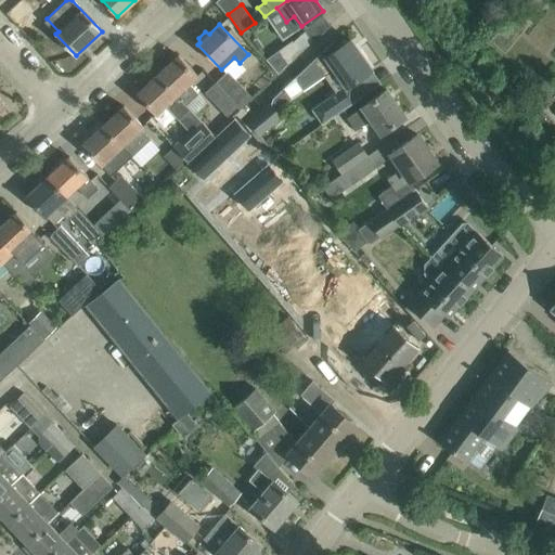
[(272,43),(287,65),(312,41),(305,29),(304,29),(305,30),(292,43),(286,35),(272,43)]
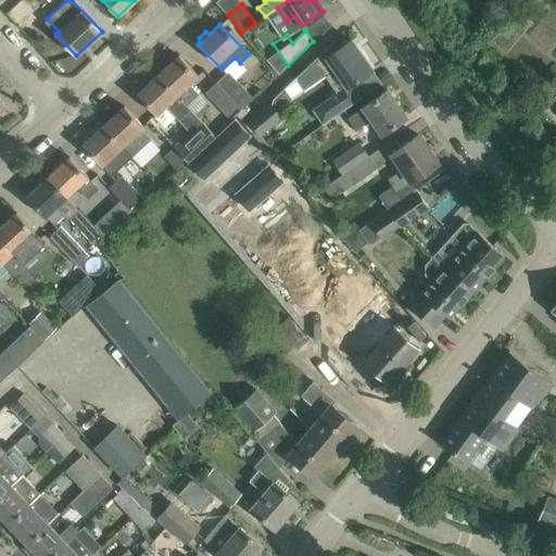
[(307,65),(295,77),(301,86),(304,90),(326,75),(335,68),(346,87),(354,81),(355,81),(371,70),(351,39),(341,46),(336,39),(307,65)]
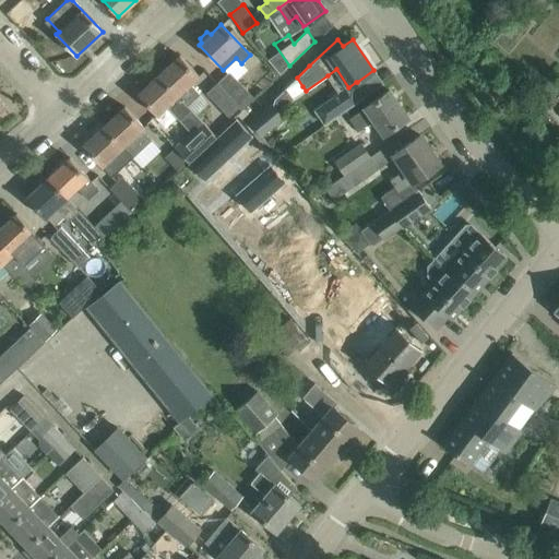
[(158,75),(187,106),(199,94),(190,84),(199,75),(179,56),(158,75)]
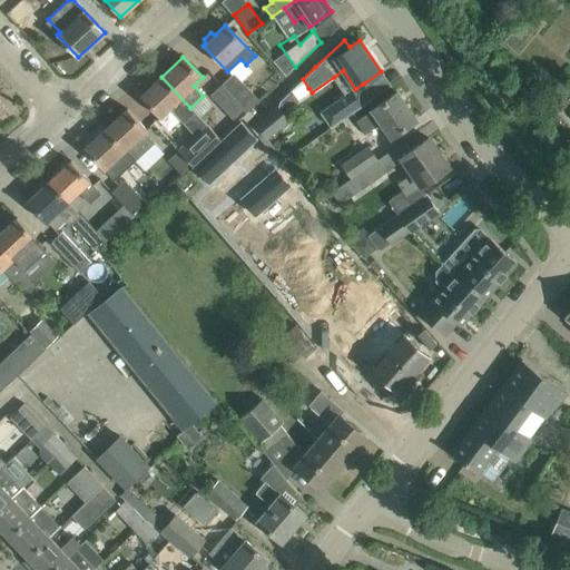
[(246,112),(258,100),(233,74),(220,86),(243,110),(246,112)]
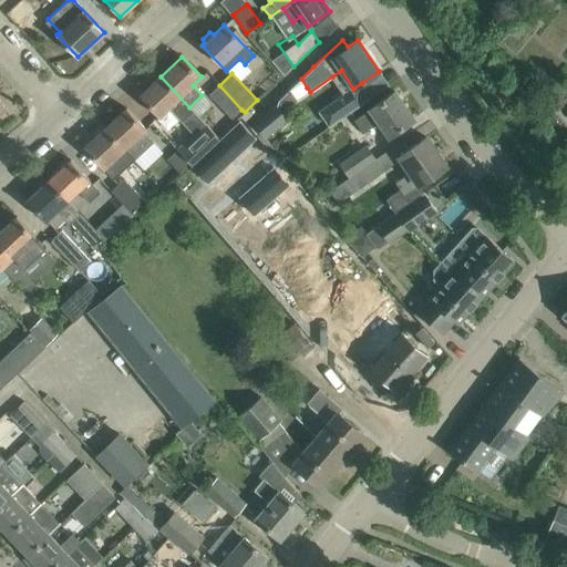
[(158,116),(168,107),(182,122),(193,112),(189,107),(161,76),(138,96),(158,116)]
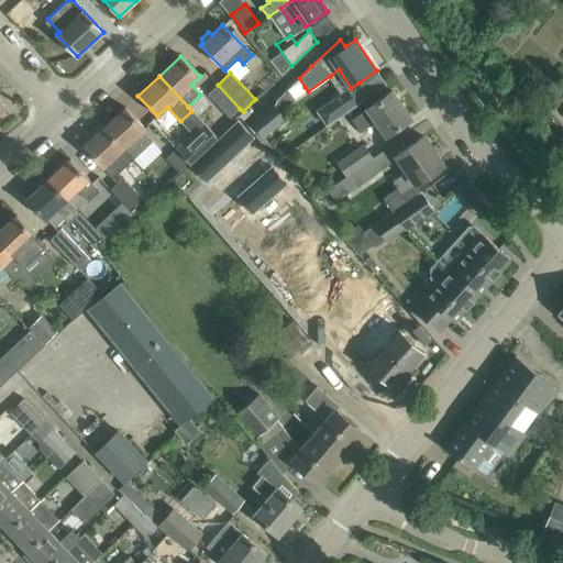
[(240,109),(218,85),(207,95),(230,118),(240,109)]
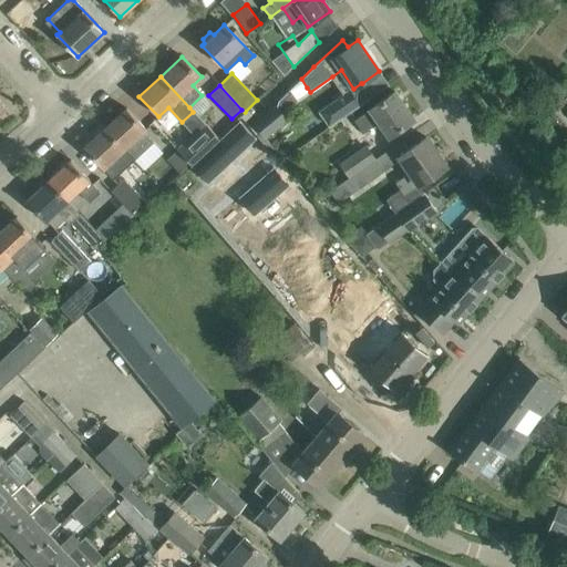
[(379,122),(389,136),(413,120),(394,92),(353,121),(362,133),(379,122)]
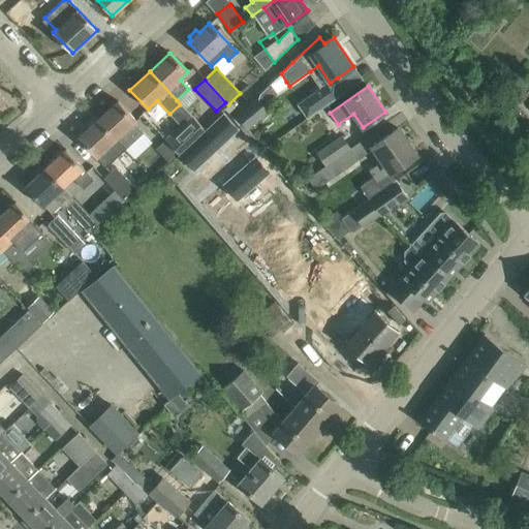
[(320,89),(298,105),(305,116),(329,100),(320,89)]
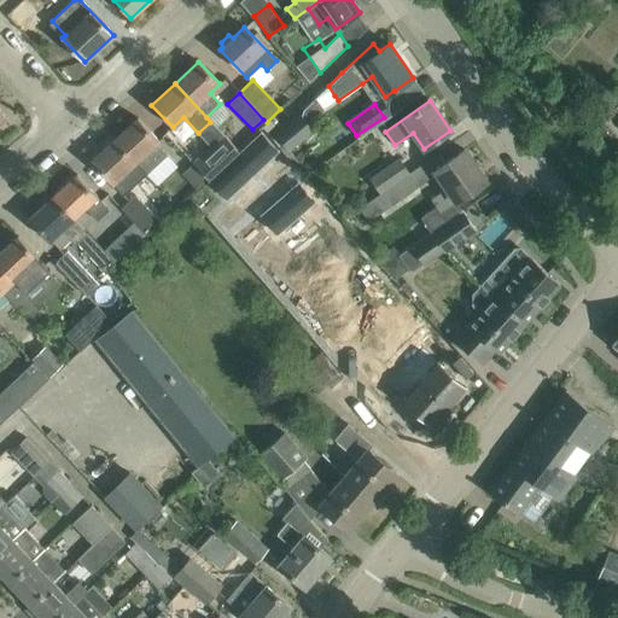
[(301,115),(275,135),(287,150),(313,129),(301,115)]
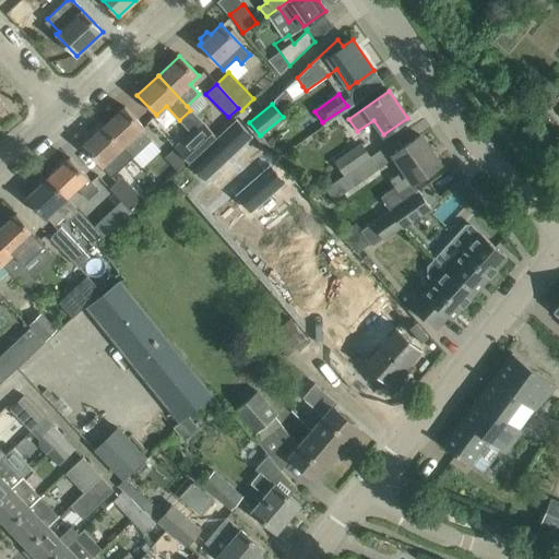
[(151,140),(141,129),(143,127),(125,107),(103,127),(133,158),(151,140)]
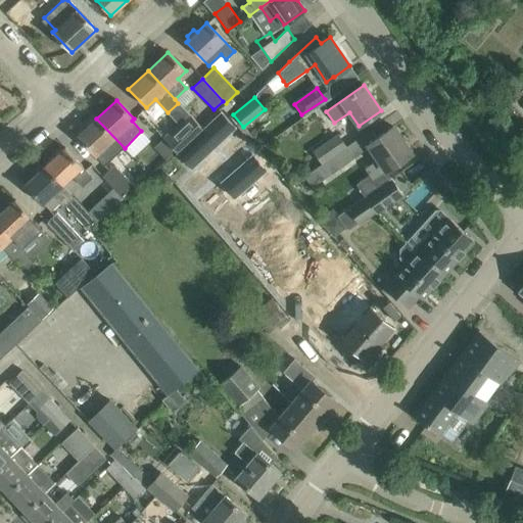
[(220,111),(176,152),(191,169),(193,167),(202,177),(221,159),(211,149),(235,128),(220,111)]
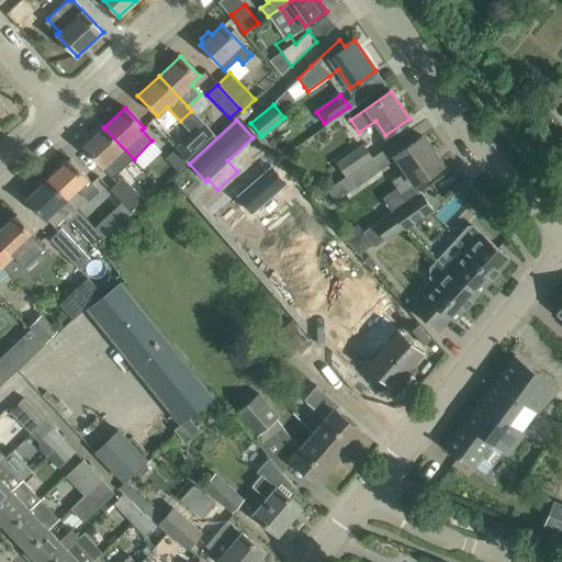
[(203,123),(176,149),(186,159),(188,163),(215,137),(203,123)]
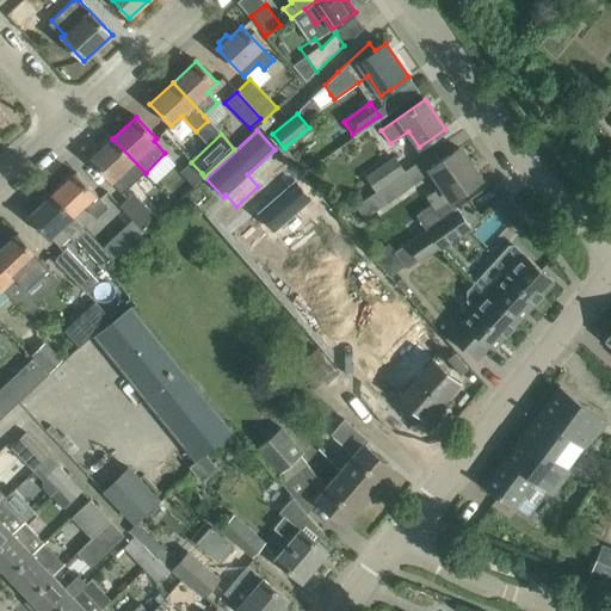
[(153,181),(146,173),(112,139),(90,160),(117,189),(128,180),(141,193),(153,181)]
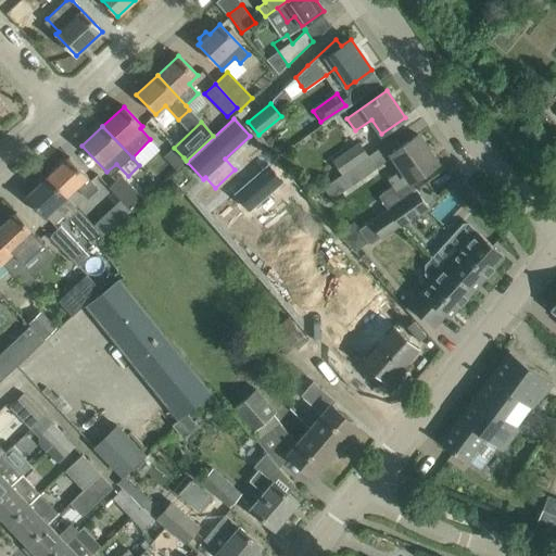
[(400,147),(389,154),(391,158),(401,171),(387,180),(391,187),(378,196),(388,209),(413,191),(407,184),(437,163),(417,135),(400,147)]
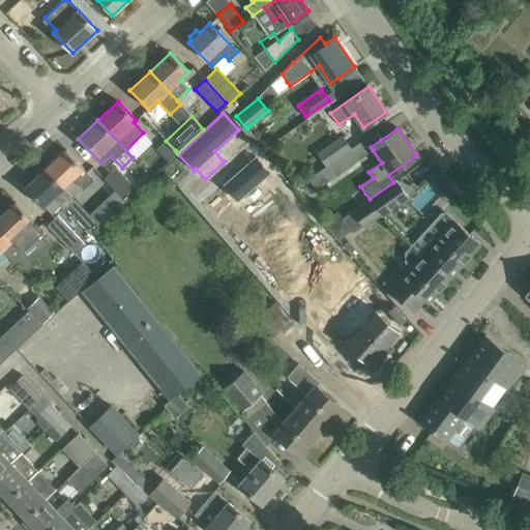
[(317,154),(319,157),(325,166),(349,150),(341,138),(317,154)]
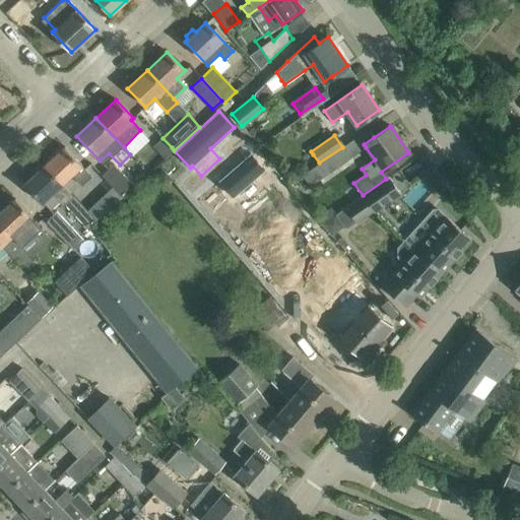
[(163,138),(153,146),(153,147),(159,154),(161,156),(165,159),(174,150),(172,147),(163,138)]
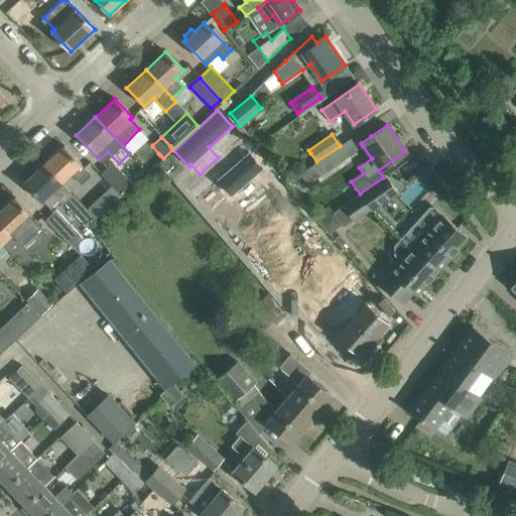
[(60,182),(70,173),(81,184),(91,175),(80,163),(81,163),(63,145),(43,164),(60,182)]
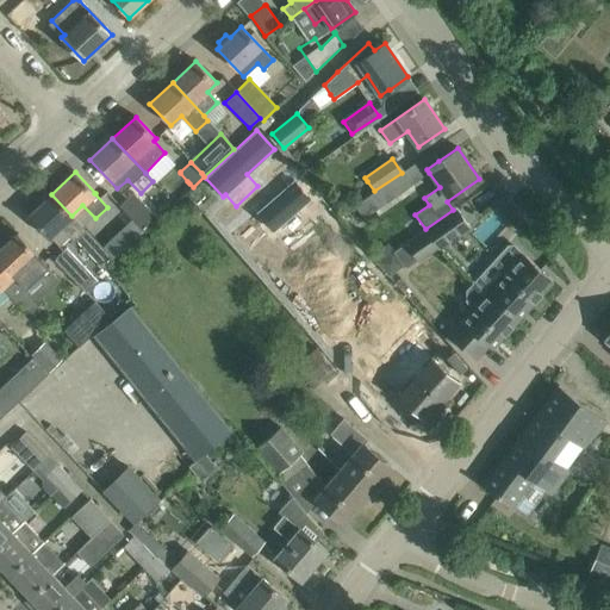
[(402,173),(374,191),(384,204),(410,186),(402,173)]
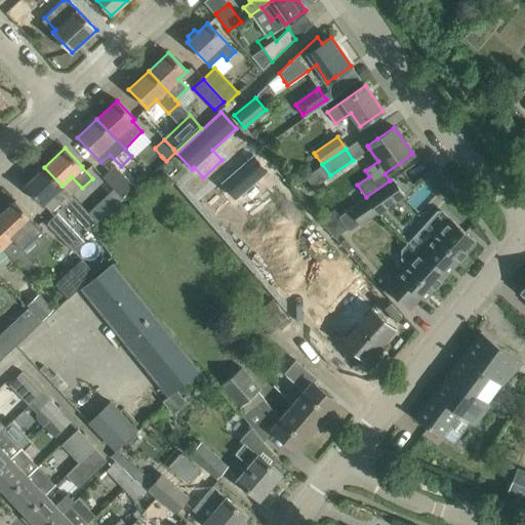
[(253,156),(221,183),(235,198),(267,171),(253,156)]
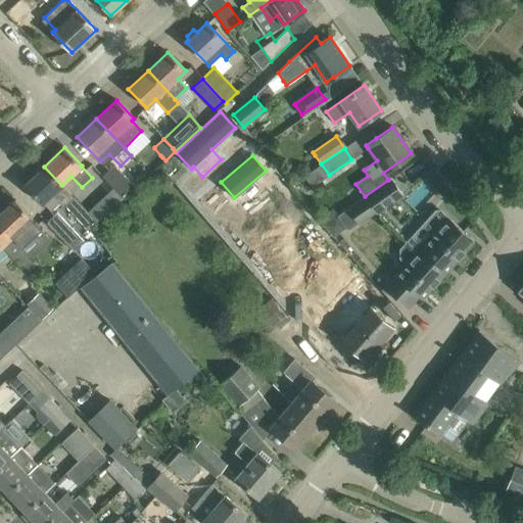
[(114,164),(102,177),(106,180),(114,189),(124,199),(136,188),(114,164)]
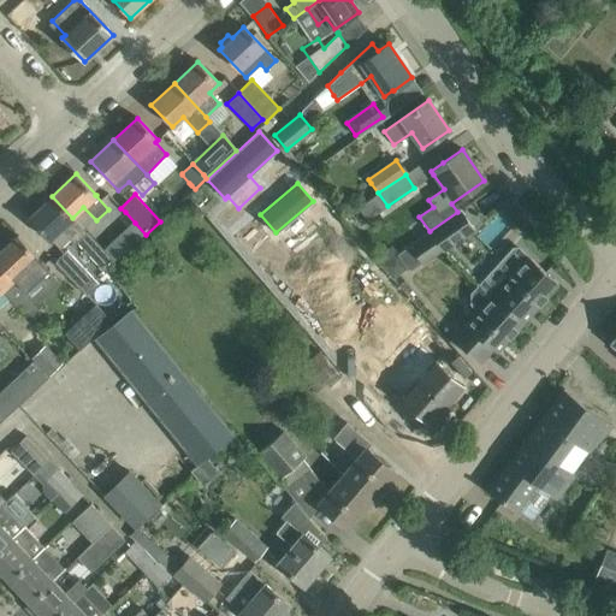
[(117,262),(95,241),(72,218),(52,196),(28,219),(48,240),(51,237),(60,248),(70,238),(75,243),(77,242),(107,272),(117,262)]
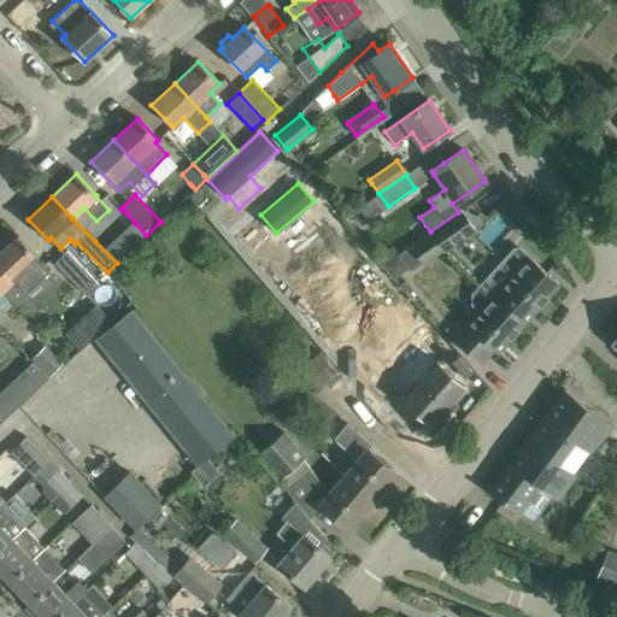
[(513,197),(497,209),(523,231),(532,222),(513,197)]
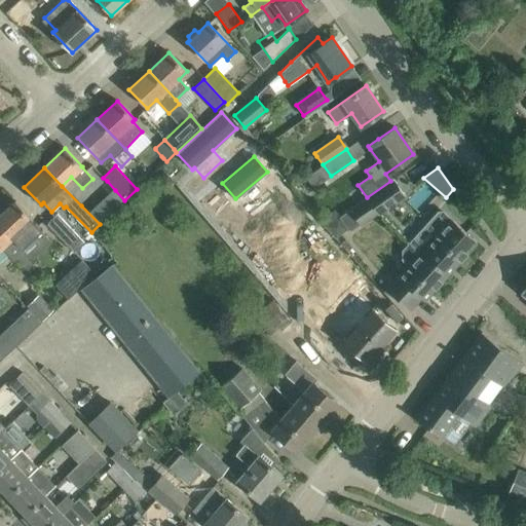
[(390,181),(367,197),(366,198),(377,213),(378,215),(405,196),(393,179),(390,181)]
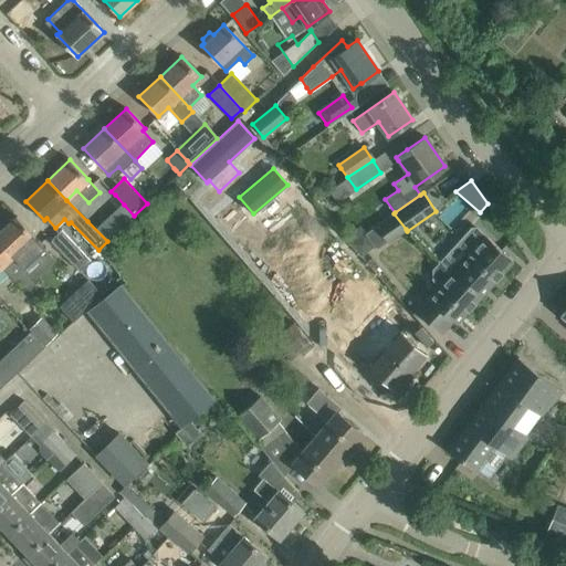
[(124,205),(113,215),(124,226),(134,216),(124,205)]
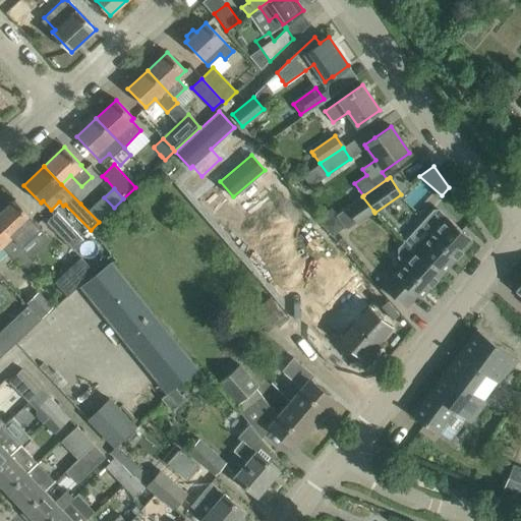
[(357,223),(373,211),(362,196),(346,209),(357,223)]
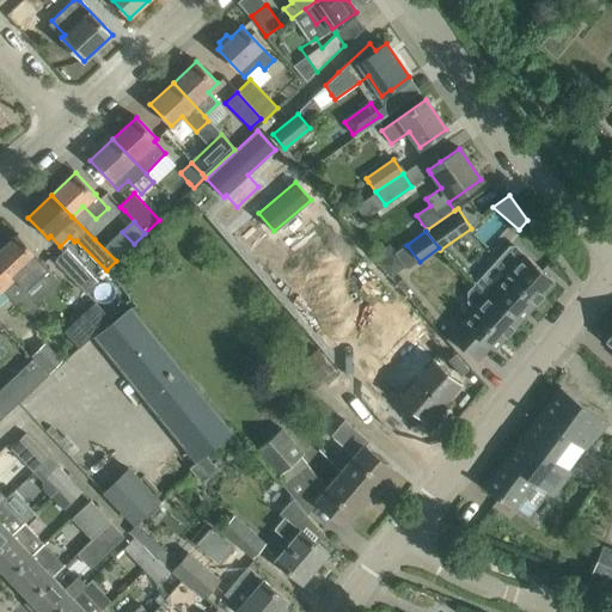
[(0,250),(0,262),(25,291),(37,279),(32,274),(42,263),(36,257),(37,255),(18,233),(0,250)]
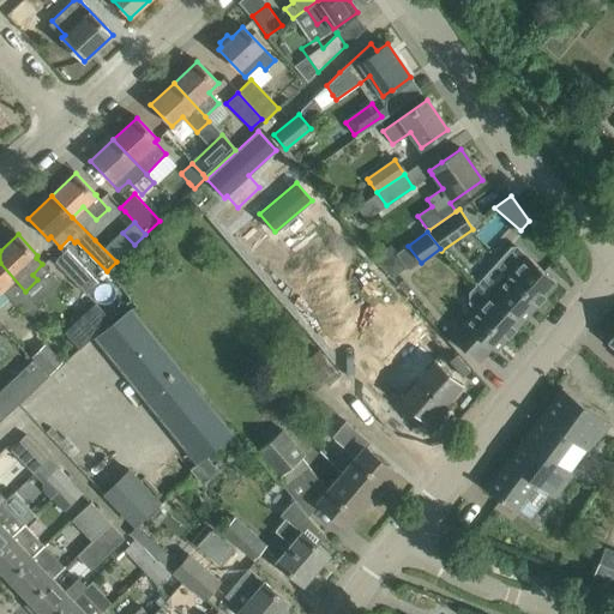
[(98,283),(67,251),(55,260),(86,294),(98,283)]
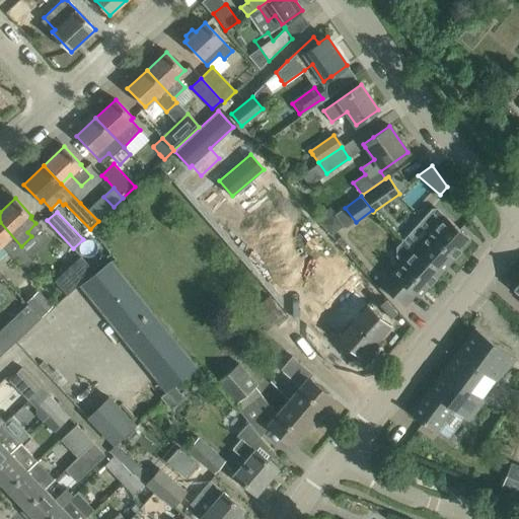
[(432,232),(417,249),(416,249),(440,272),(470,239),(446,217),(432,232)]
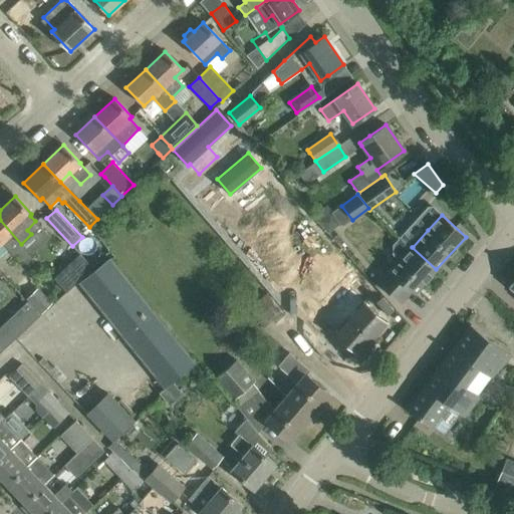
[(336,332),(335,333),(358,354),(387,322),(363,302),(361,304),(354,297),(364,289),(340,261),(338,263),(333,257),(337,254),(309,216),(302,222),(327,251),(319,258),(330,270),(324,276),(322,275),(315,282),(323,290),(329,284),(347,304),(328,326),(336,332)]
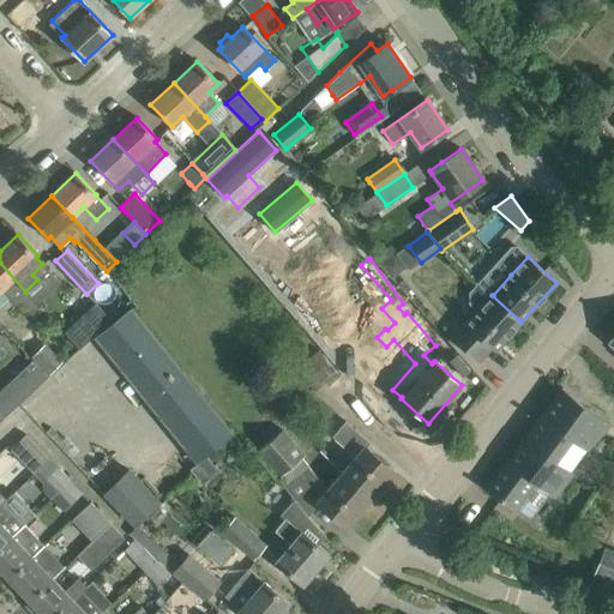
[(50,317),(25,292),(0,263),(0,292),(1,290),(16,305),(18,301),(42,325),(50,317)]
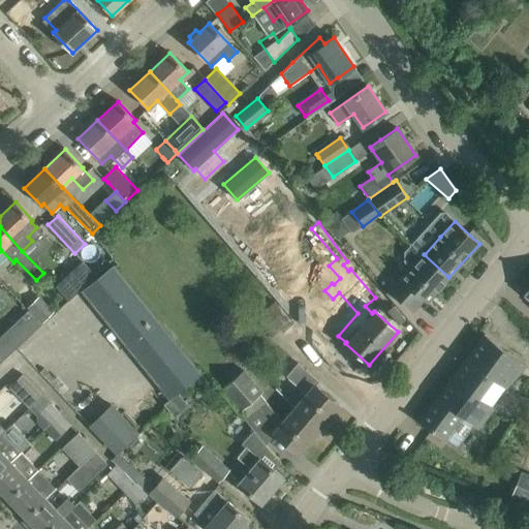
[(423,299),(426,302),(448,277),(424,254),(425,254),(412,243),(404,252),(404,261),(411,269),(403,278),(401,277),(389,289),(412,311),(423,299)]
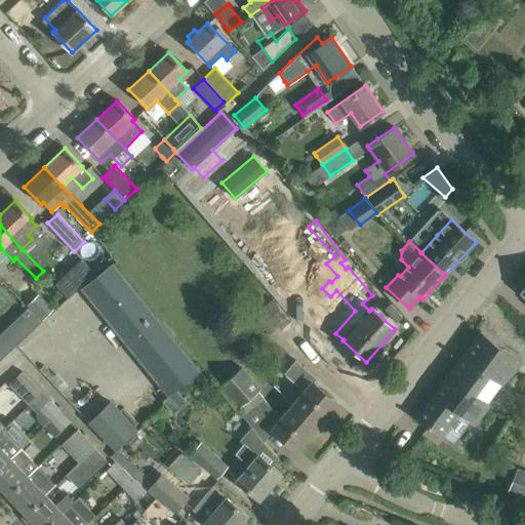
[(64,275),(55,283),(68,297),(94,273),(81,258),(72,268),(64,275)]
